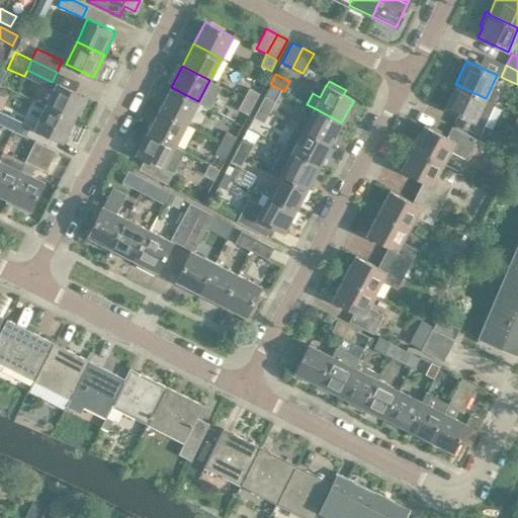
[(57,83),(46,105),(73,119),(84,96),(57,83)]
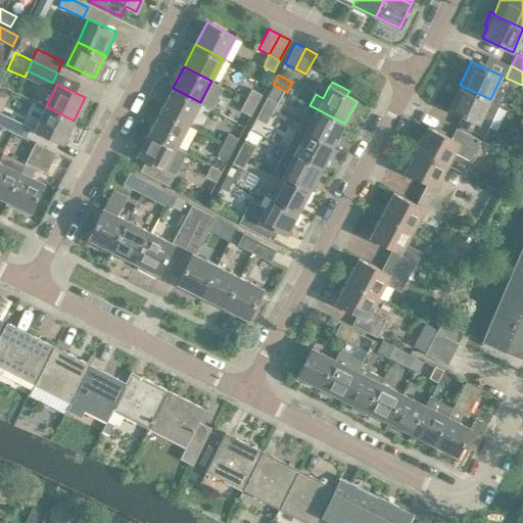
[(490,99),(460,85),(448,108),(462,115),(458,124),(475,132),(490,99)]
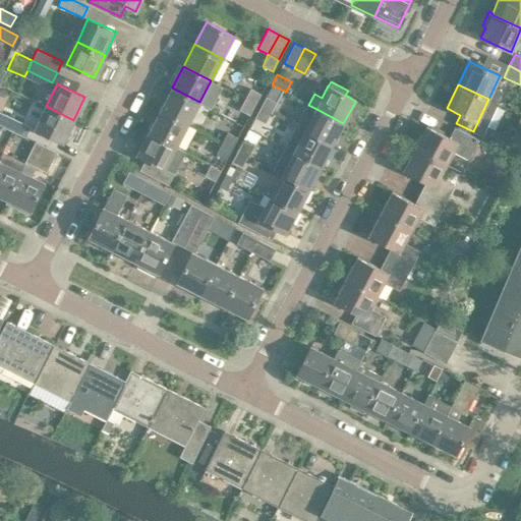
[(172,88),(160,110),(187,124),(199,102),(172,88)]
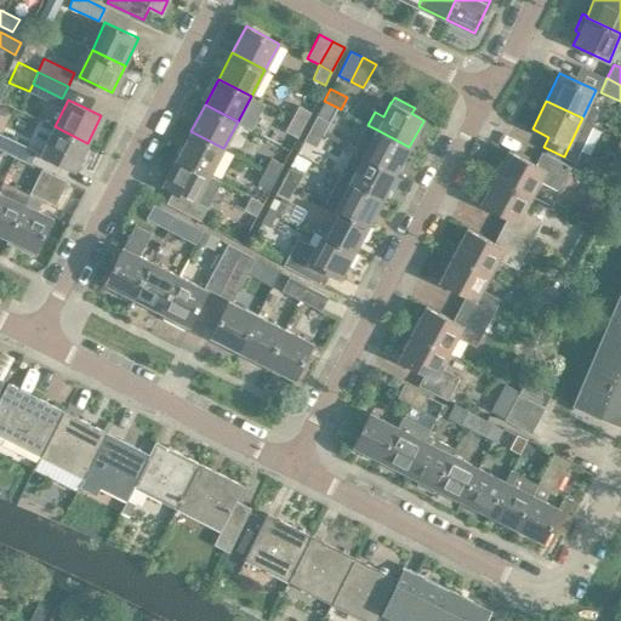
[(298,106),(291,118),(303,124),(311,112),(298,106)]
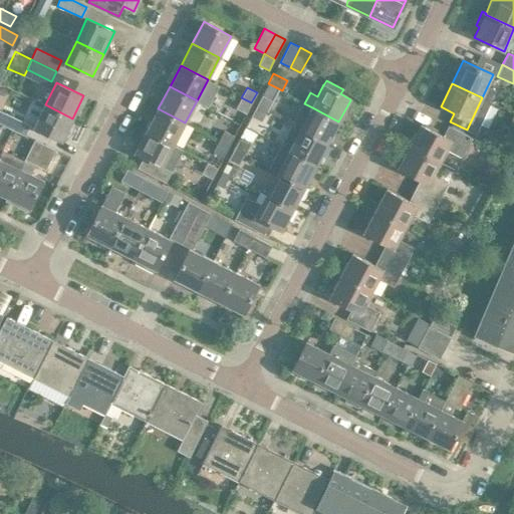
[(262,95),(257,105),(267,111),(272,100),(262,95)]
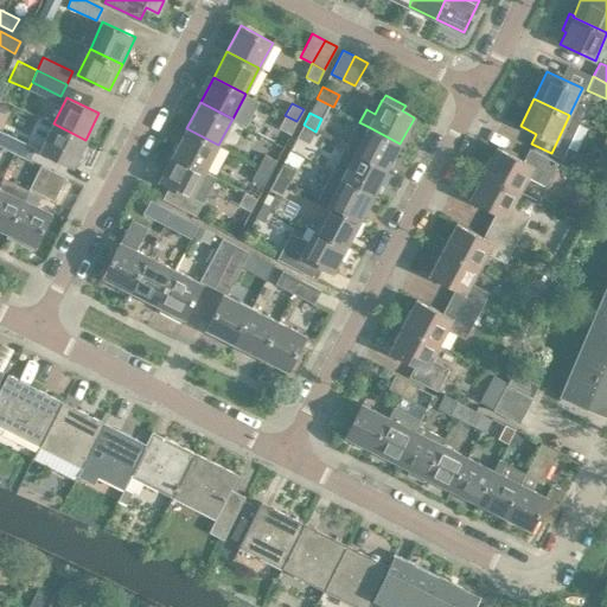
[(296,121),(285,115),(279,128),(291,134),(296,121)]
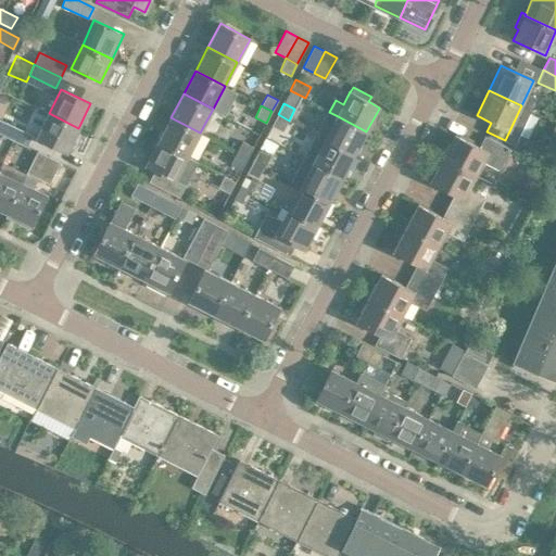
[(78,128),(49,113),(37,138),(66,152),(78,128)]
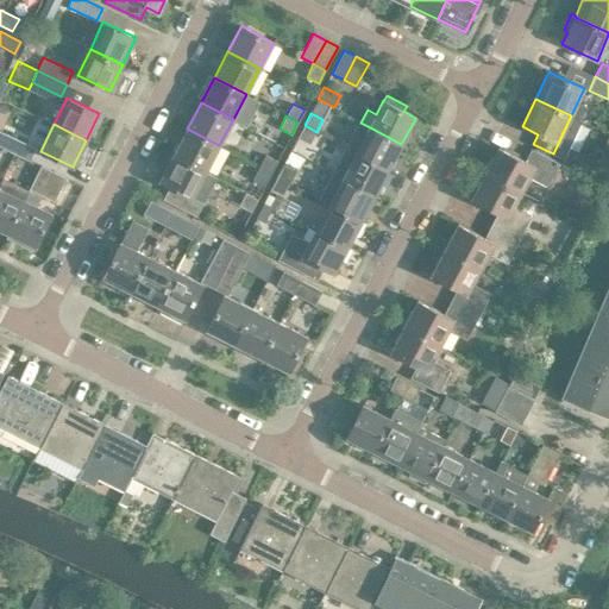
[(316,132),(305,125),(297,138),(309,144),(316,132)]
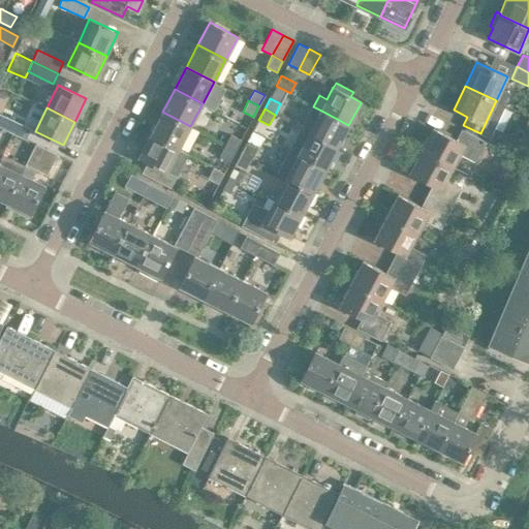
[(321,111),(309,132),(337,147),(348,125),(321,111)]
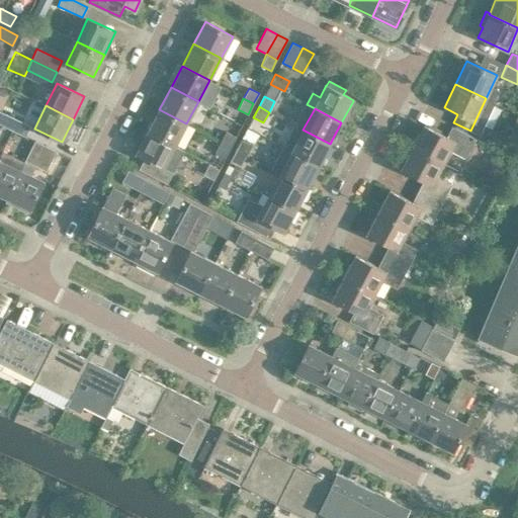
[(159,109),(148,131),(175,146),(186,123),(159,109)]
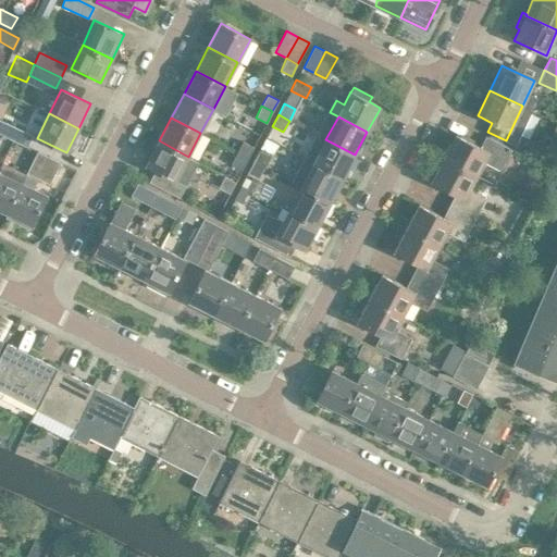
[(0,134),(27,147),(33,135),(0,120),(0,134)]
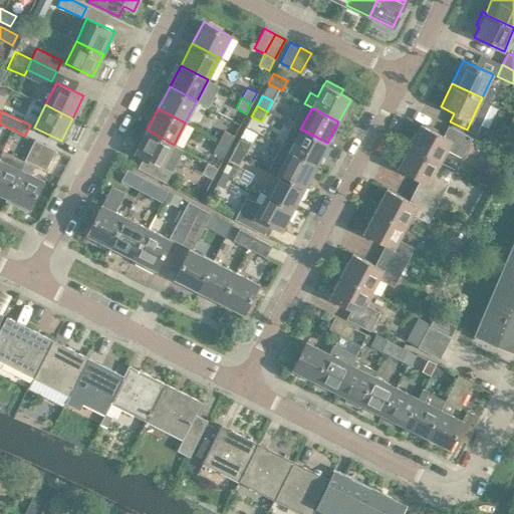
[(421,124),(410,147),(438,162),(446,147),(463,156),(472,138),(448,125),(443,136),(421,124)]
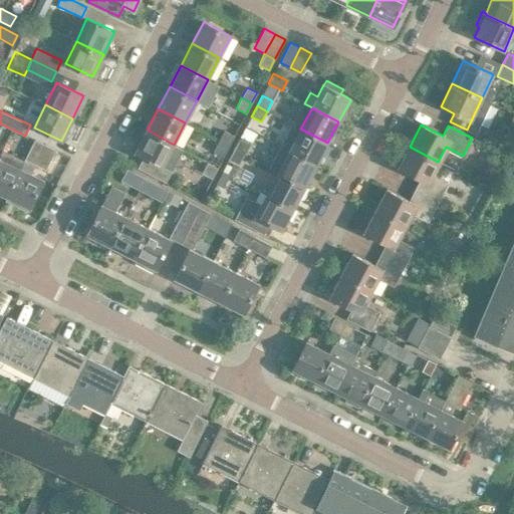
[(300,129),(289,151),(316,165),(327,143),(300,129)]
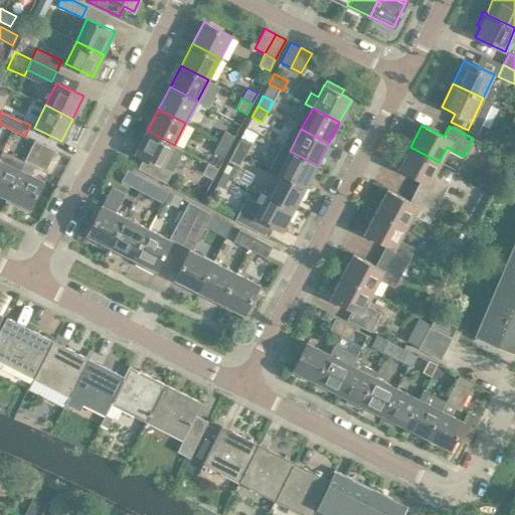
[(174,145),(147,130),(135,153),(143,157),(138,168),(166,183),(172,171),(162,166),(174,145)]
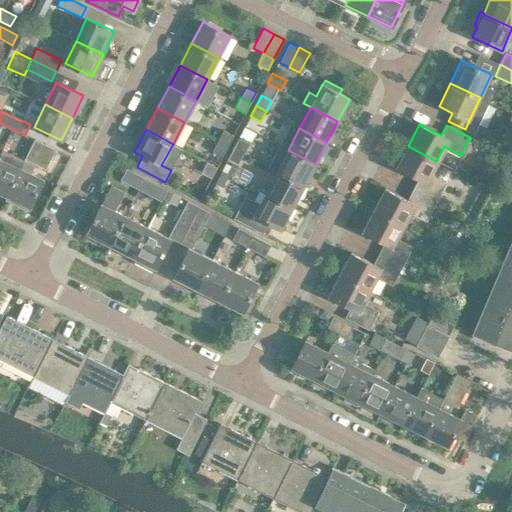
[(223,130),(218,141),(228,146),(233,136),(223,130)]
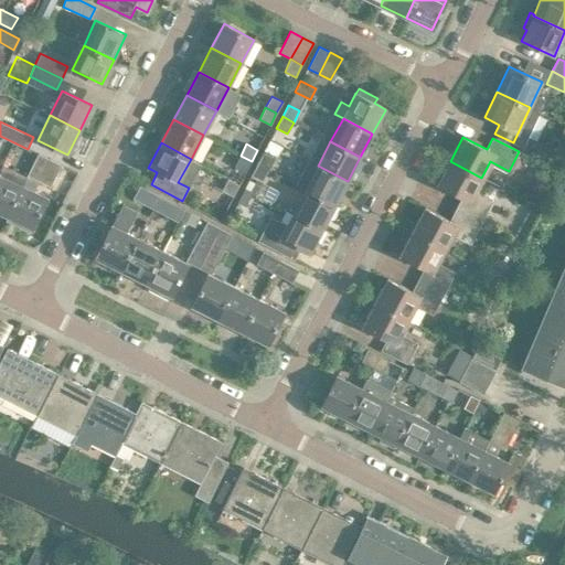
[(263,152),(257,164),(268,170),(274,158),(263,152)]
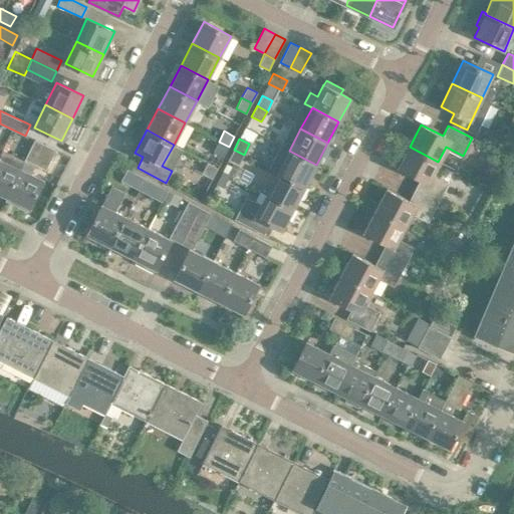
[(229,147),(219,142),(213,152),(223,157),(229,147)]
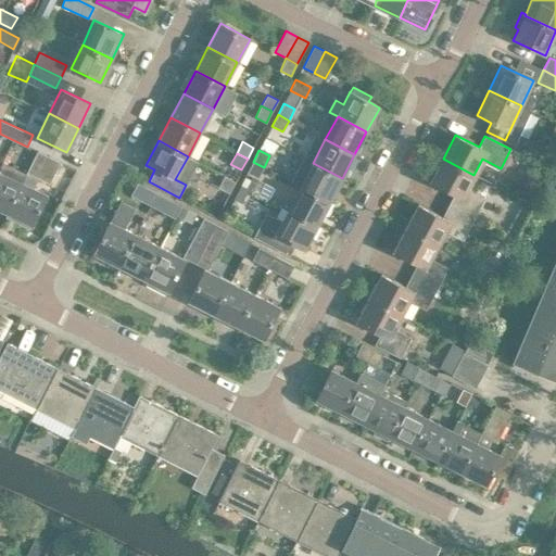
[(22,182),(8,213),(20,218),(17,222),(29,228),(32,225),(47,194),(34,188),(38,178),(49,184),(60,162),(49,156),(43,167),(33,162),(27,173),(22,182)]
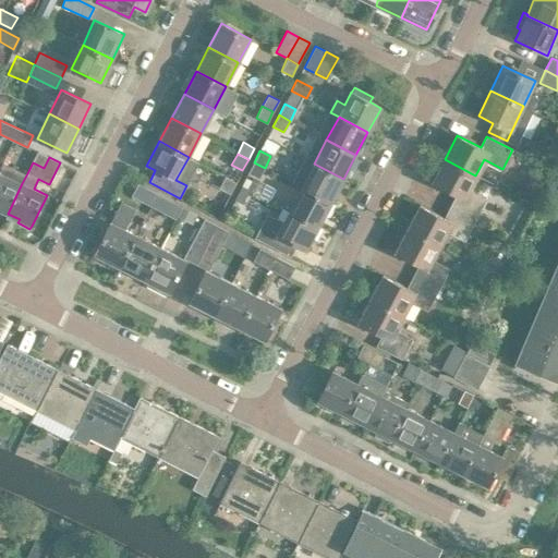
[(292,182),(301,186),(330,203),(343,179),(314,164),(304,158),(292,182)]
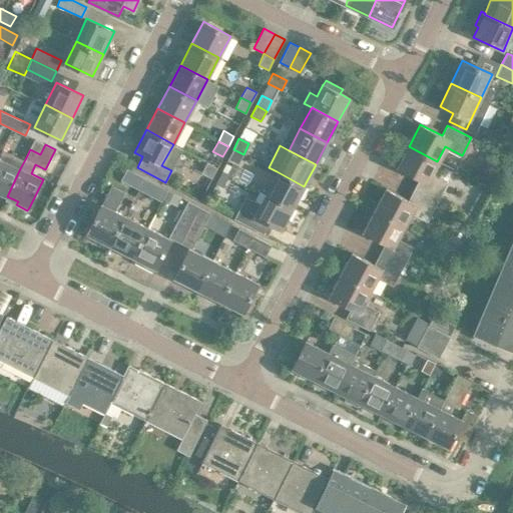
[(419,179),(413,189),(437,202),(446,184),(429,175),(437,161),(409,146),(397,168),(419,179)]
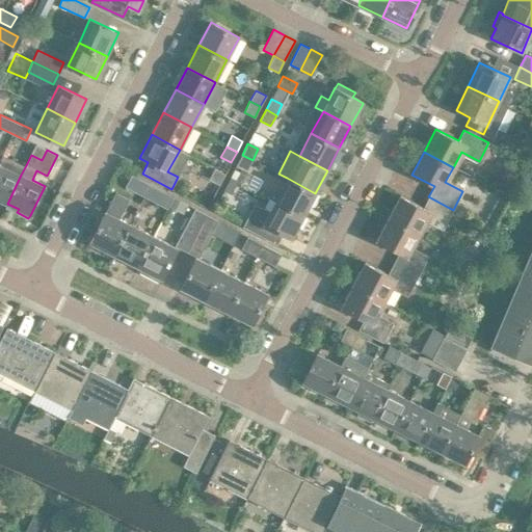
[(0,200),(7,204),(21,175),(26,165),(3,154),(0,161),(0,200)]
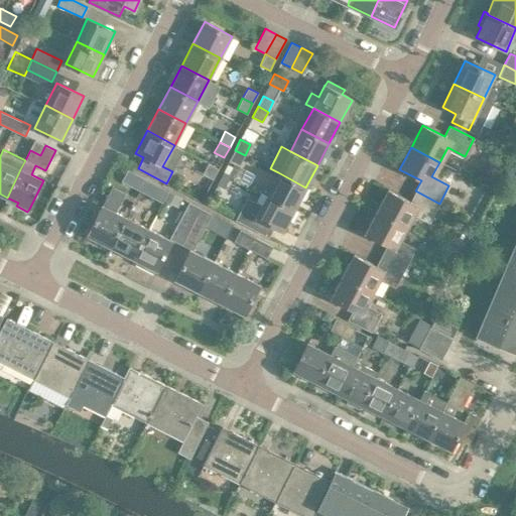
[(245,155),(235,150),(229,160),(239,165),(245,155)]
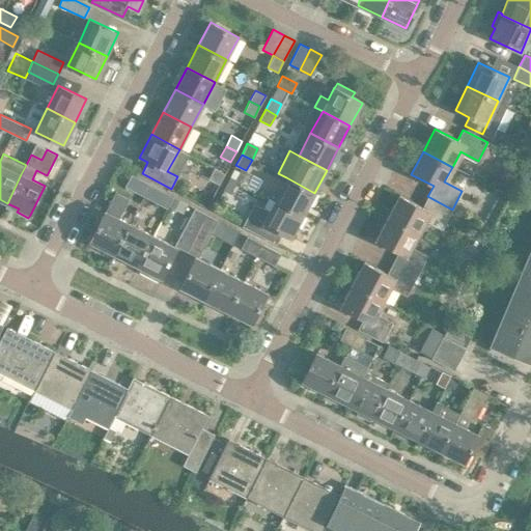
[(208,179),(219,185),(224,173),(214,168),(208,179)]
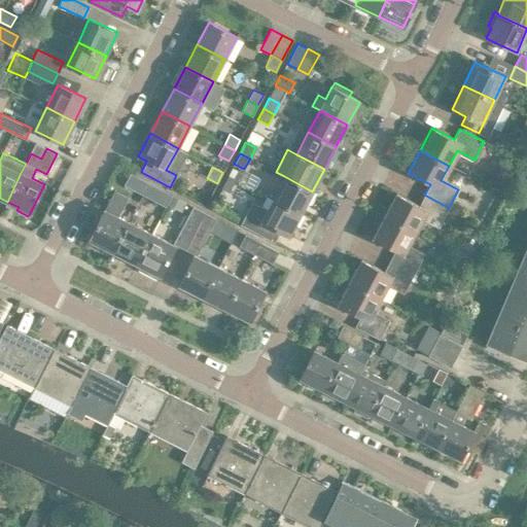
[(124,185),(144,196),(150,183),(130,173),(124,185)]
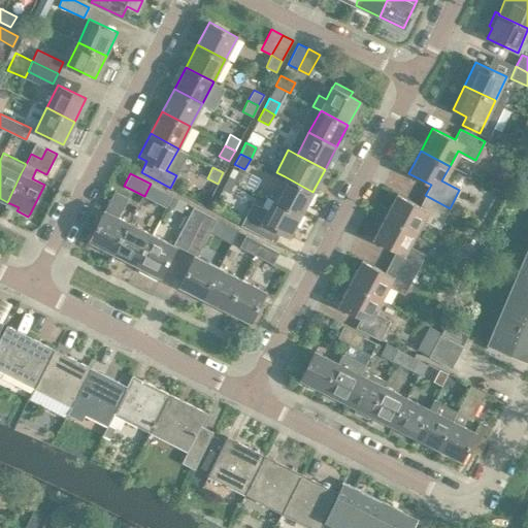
[(285,176),(273,199),(301,213),(312,192),(285,176)]
